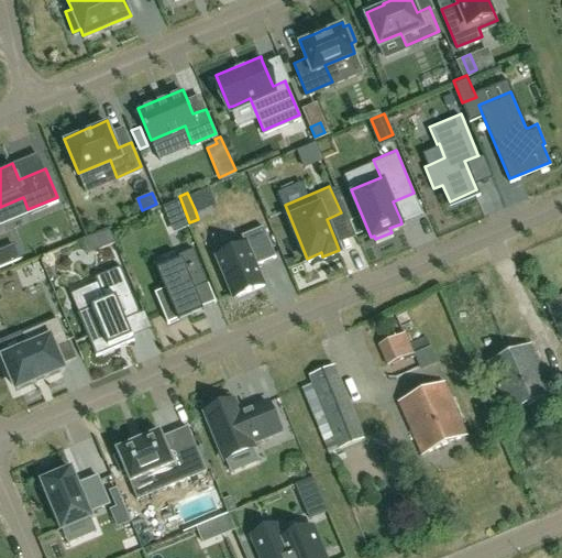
[(167,208),(180,203),(177,194),(164,199),(167,208)]
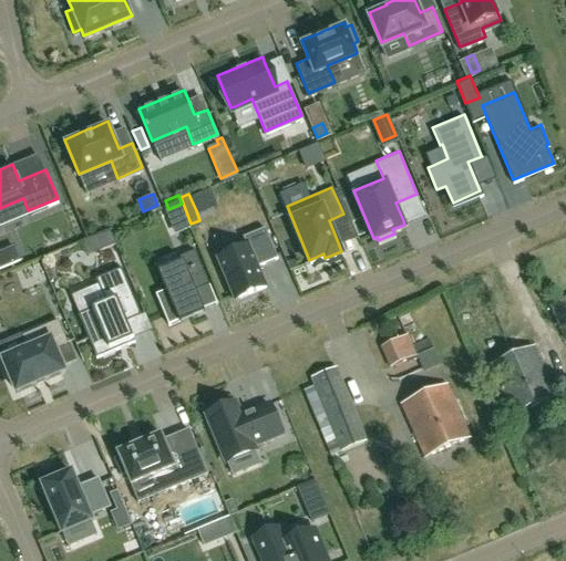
[(246,242),(217,255),(234,295),(265,283),(256,263),(277,255),(264,224),(243,234),(246,242)]
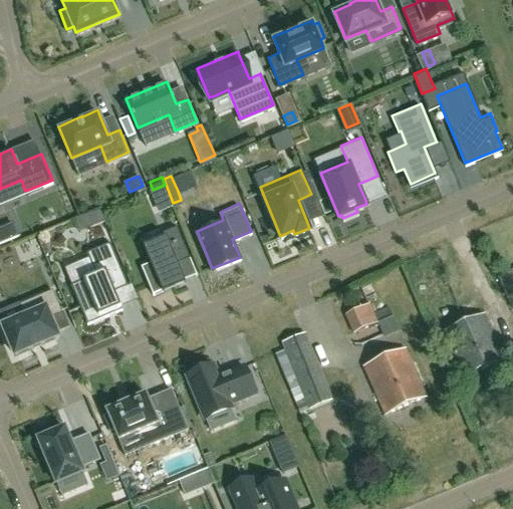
[(86,209),(91,221),(104,216),(99,204),(86,209)]
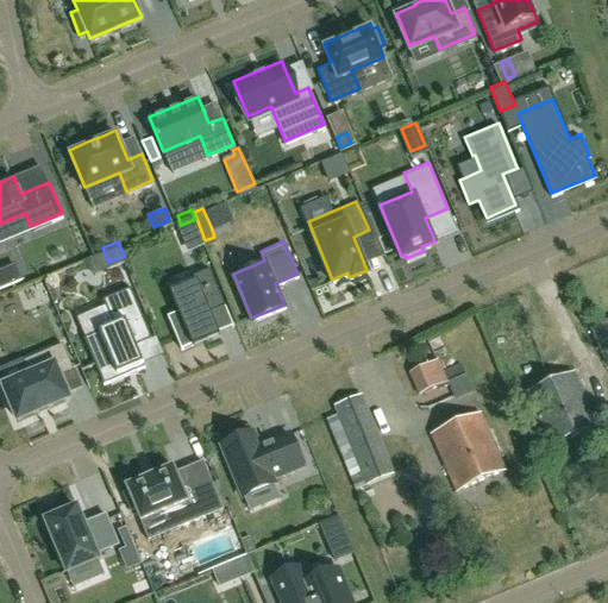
[(0,265),(0,284),(22,276),(20,274),(6,280),(0,265)]
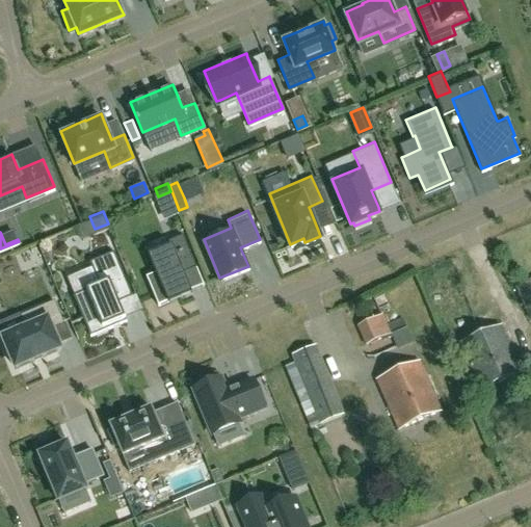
[(155,269),(145,273),(157,301),(166,297),(167,299),(191,290),(190,288),(190,287),(183,269),(195,264),(182,232),(166,239),(167,243),(148,252),(155,269)]
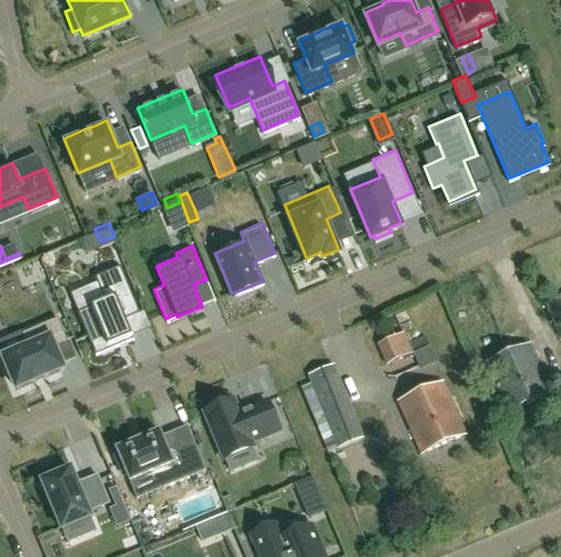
[(78,308),(77,308),(94,352),(133,335),(131,332),(124,315),(139,310),(120,263),(93,274),(96,279),(103,297),(78,308)]
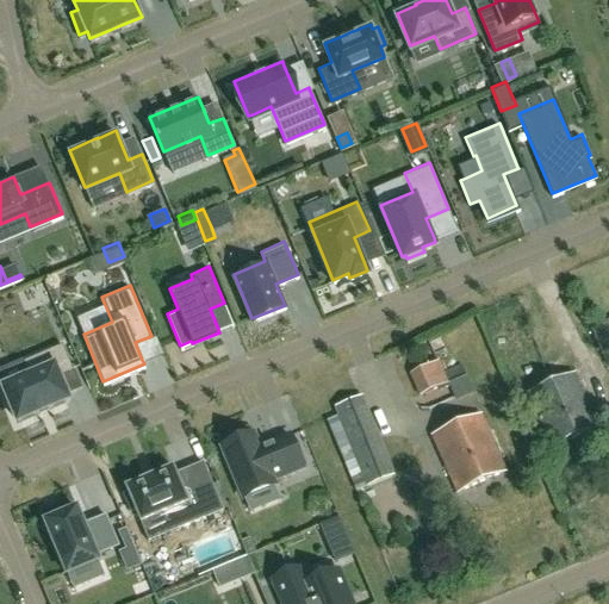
[(29,373),(2,384),(17,416),(35,409),(36,409),(49,403),(67,396),(66,391),(58,373),(73,367),(62,341),(23,357),(22,357),(29,373)]
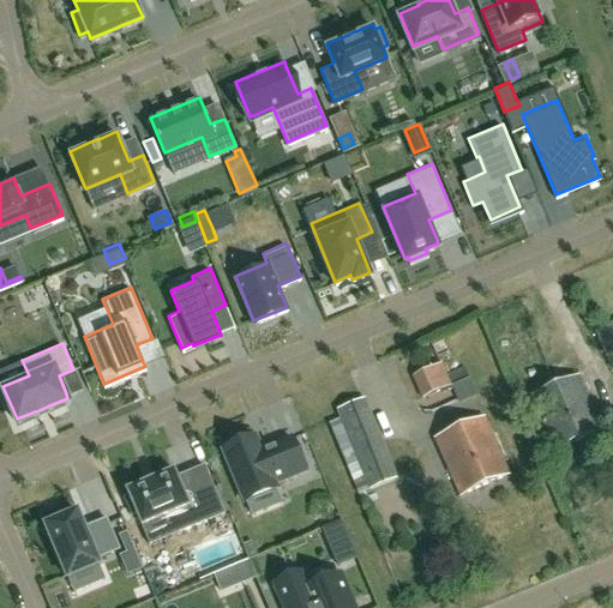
[(442,357),(410,371),(420,392),(450,379),(442,357)]
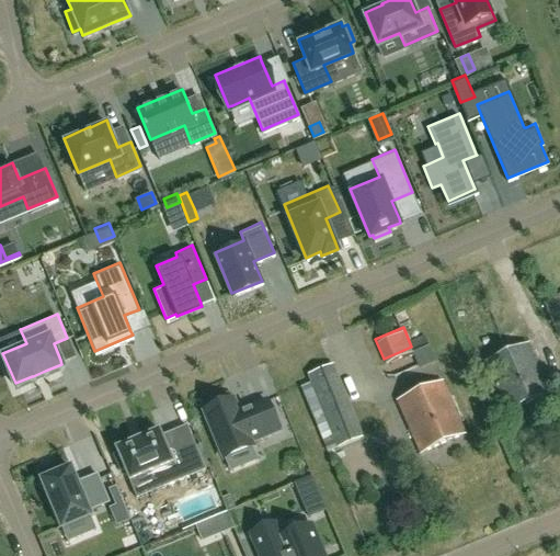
[(527,338),(484,356),(505,407),(549,388),(527,338)]
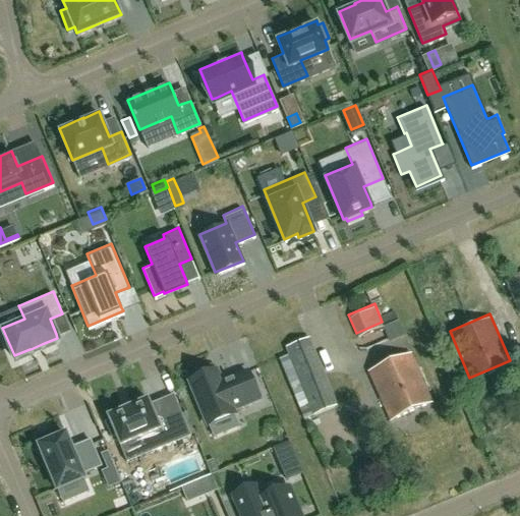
[(392,337),(408,333),(405,318),(389,322),(392,337)]
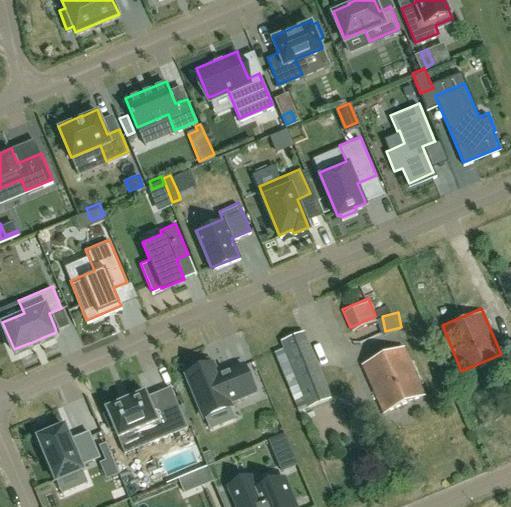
[(283,345),(274,349),(298,408),(328,396),(300,329),(280,337),(283,345)]
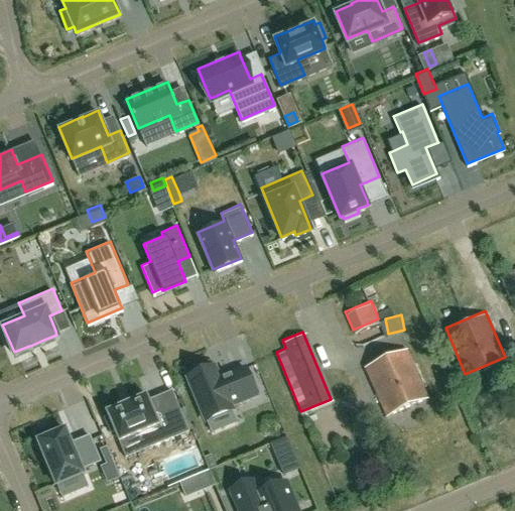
[(406,346),(364,364),(385,411),(426,393),(406,346)]
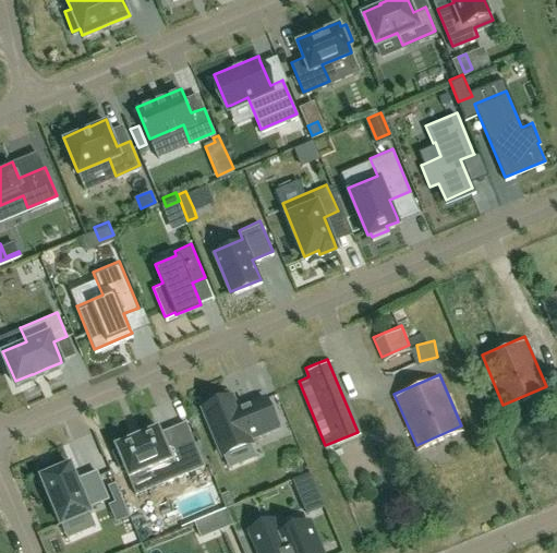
[(231,394),(203,406),(222,452),(250,440),(249,435),(276,423),(265,395),(237,407),(231,394)]
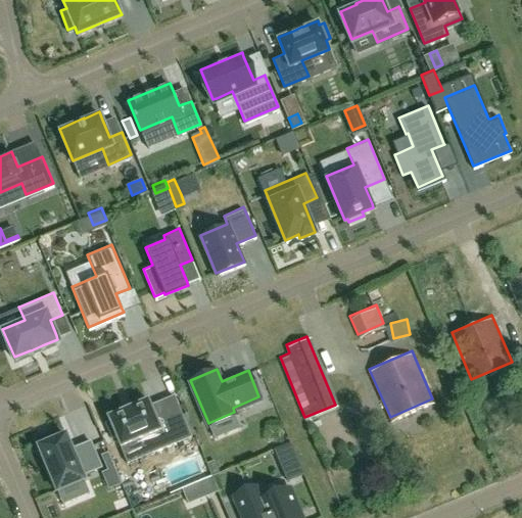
[(109,418),(104,420),(111,435),(115,433),(120,442),(119,442),(120,444),(123,443),(145,433),(152,450),(190,433),(181,411),(157,421),(149,403),(148,399),(147,396),(145,397),(145,398),(132,404),(123,407),(123,408),(109,413),(107,414),(108,416),(109,418)]
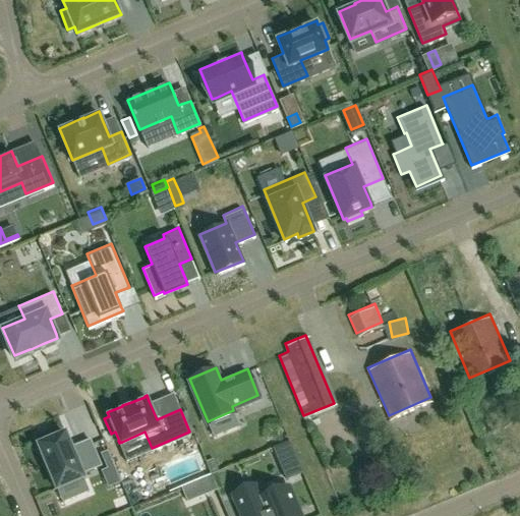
[(65,431),(38,442),(56,486),(57,486),(83,475),(81,470),(101,463),(90,437),(76,442),(77,445),(71,447),(65,431)]
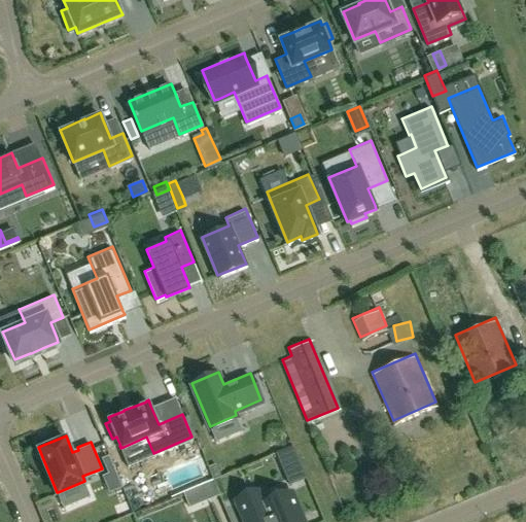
[(291,444),(276,450),(279,457),(294,451),(291,444)]
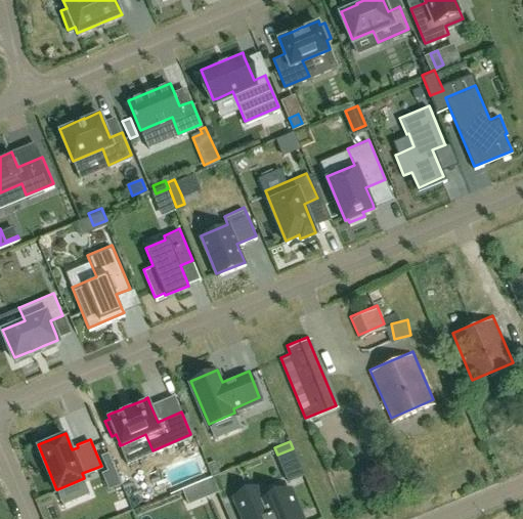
[(114,466),(101,471),(109,485),(120,481),(114,466)]
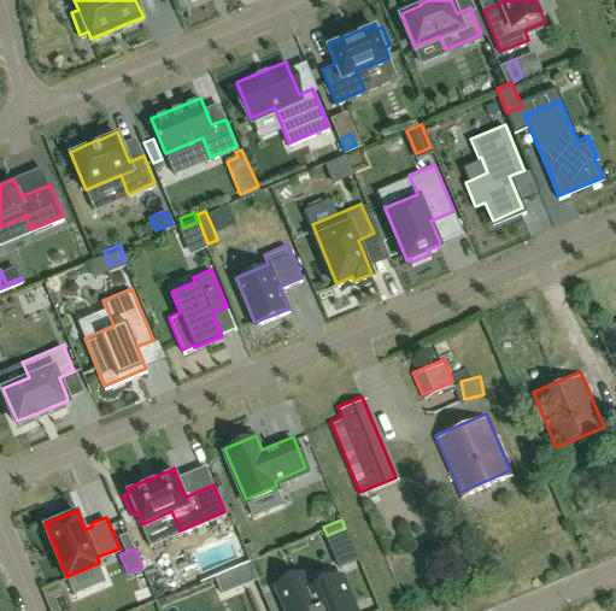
[(248,558),(236,563),(244,580),(256,575),(248,558)]
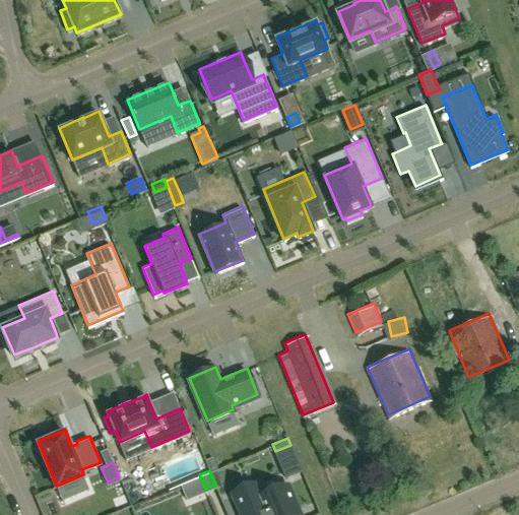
[(256,481),(232,492),(242,514),(299,514),(285,484),(261,494),(256,481)]
